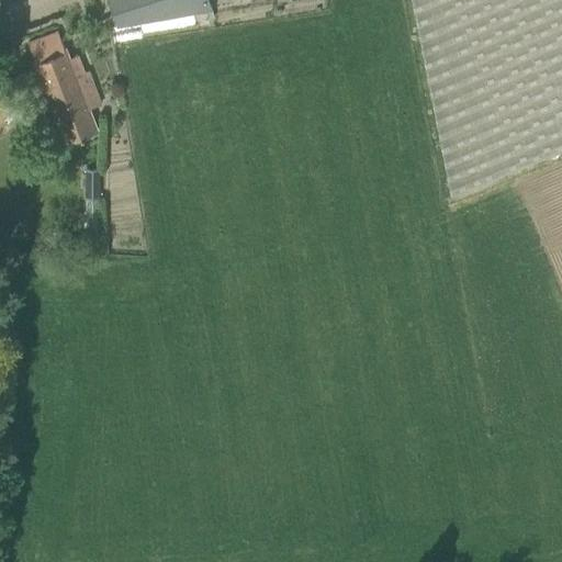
[(213,9),(210,0),(109,0),(117,24),(213,9)]
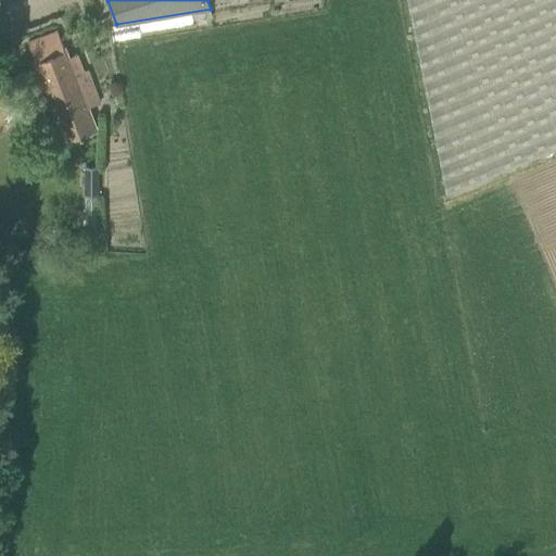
[(555,148),(555,0),(407,0),(446,194),(555,148)]
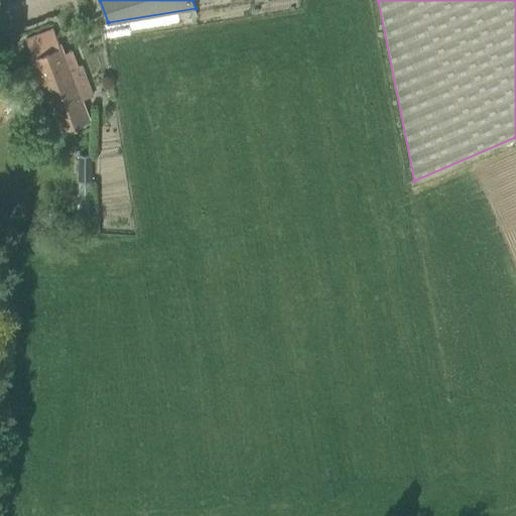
[(56,36),(53,28),(26,39),(61,132),(89,121),(81,100),(93,96),(81,66),(78,67),(71,50),(62,53),(56,36)]
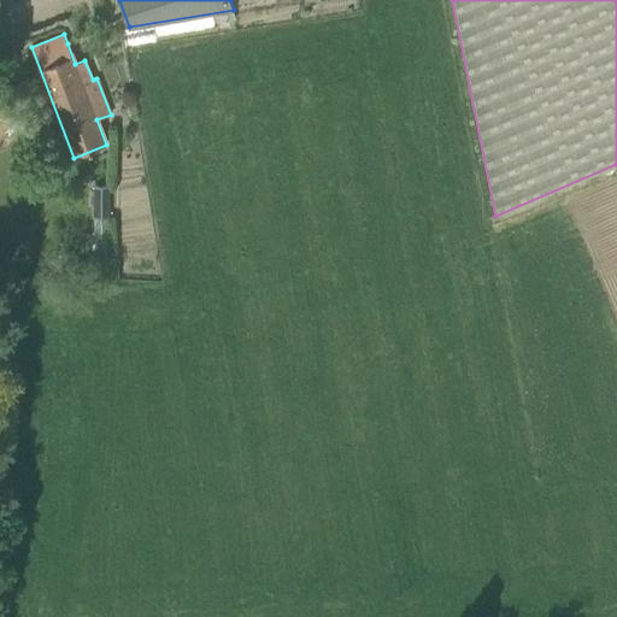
[(0,106),(0,137),(16,121),(0,106)]
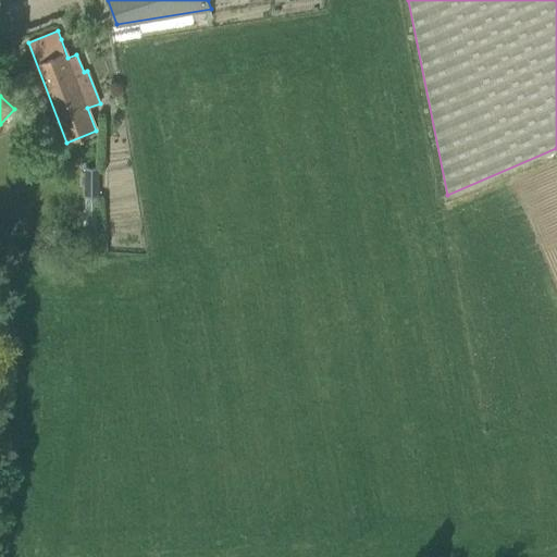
[(98,196),(99,168),(86,168),(85,195),(98,196)]
